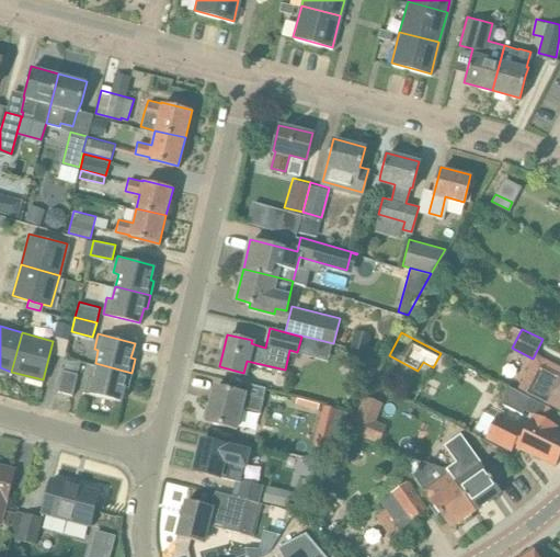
[(132,373),(95,363),(92,375),(88,374),(83,390),(121,400),(124,385),(128,386),(132,373)]
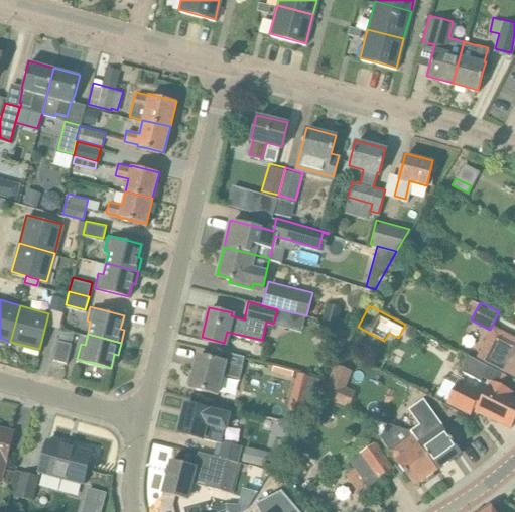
[(514,343),(514,345),(496,336),(486,355),(481,352),(479,357),(514,375),(514,343)]
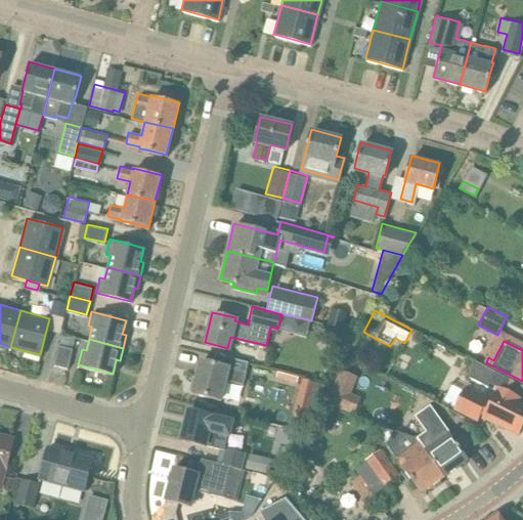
[(72,348),(58,344),(53,364),(67,367),(72,348)]
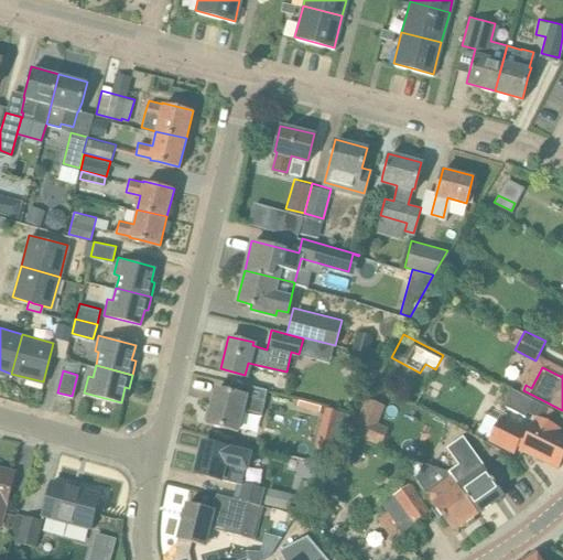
[(216,387),(207,421),(228,427),(237,429),(242,408),(260,412),(266,413),(268,401),(263,400),(267,388),(231,380),(229,390),(216,387)]
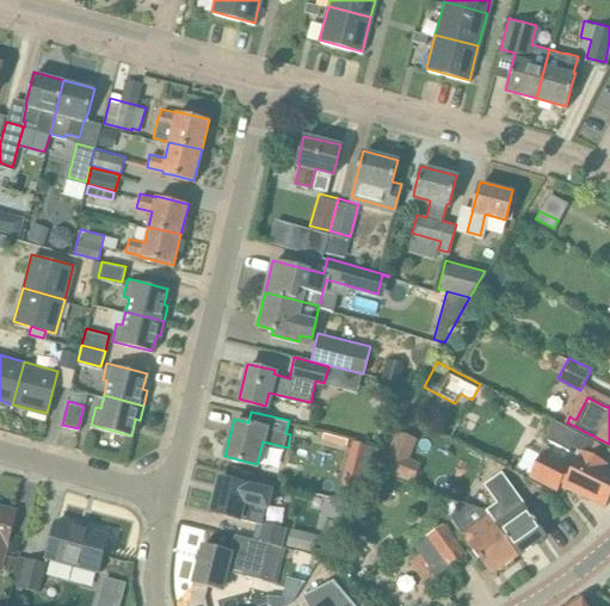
[(578,433),(554,421),(546,437),(570,449),(578,433)]
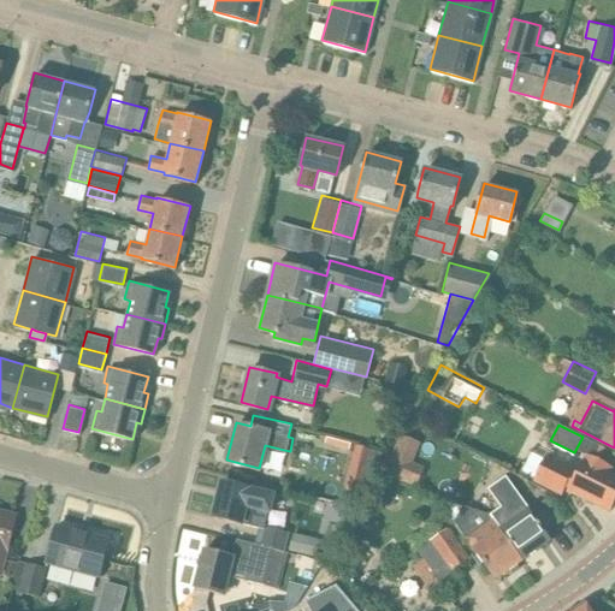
[(366,446),(350,503),(355,505),(382,451),(366,446)]
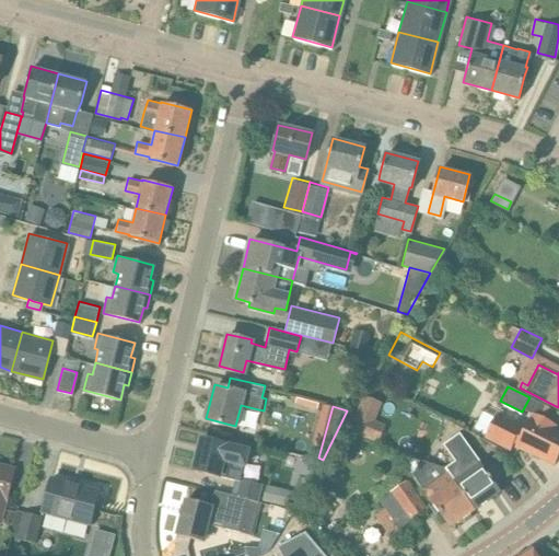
[(525,427),(497,413),(485,436),(510,449),(513,442),(554,463),(558,451),(558,431),(551,428),(554,424),(533,413),(525,427)]
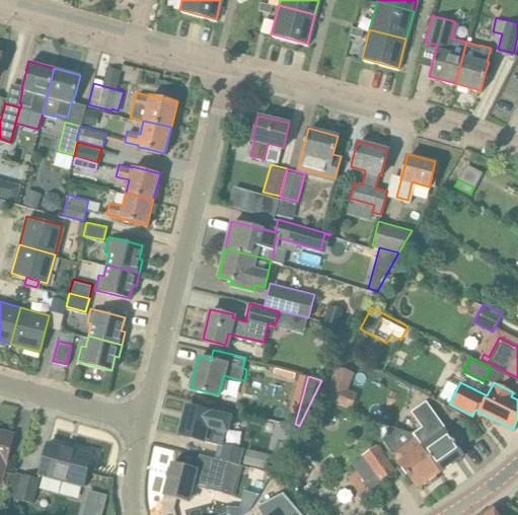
[(463,453),(451,437),(426,401),(414,411),(432,438),(423,445),(422,445),(440,469),(463,453)]
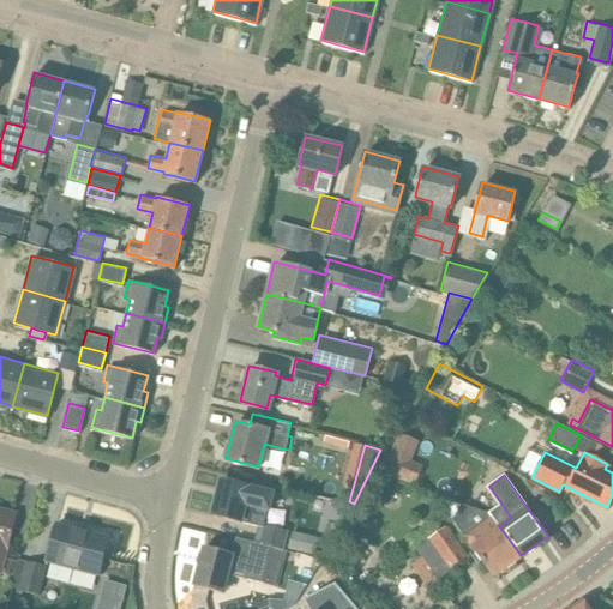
[(271,490),(221,478),(212,513),(257,524),(253,540),(283,547),(288,529),(264,523),(271,490)]
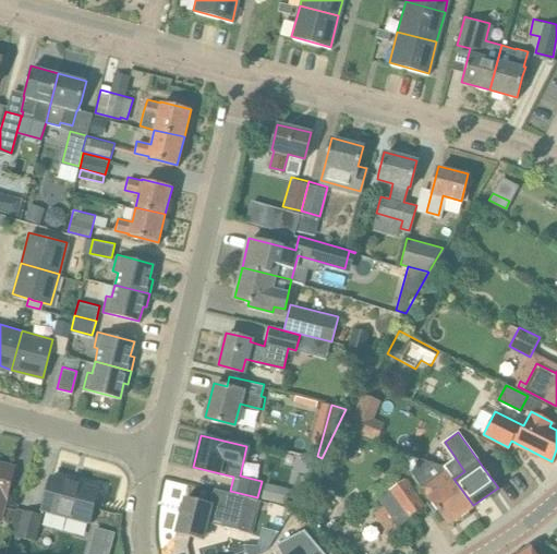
[(500,445),(489,453),(504,472),(515,465),(500,445)]
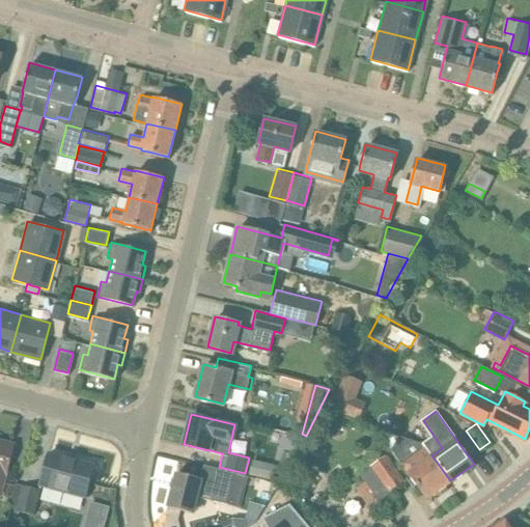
[(415,440),(398,435),(391,449),(400,462),(426,498),(450,480),(431,455),(433,455),(425,444),(424,445),(421,441),(415,440)]
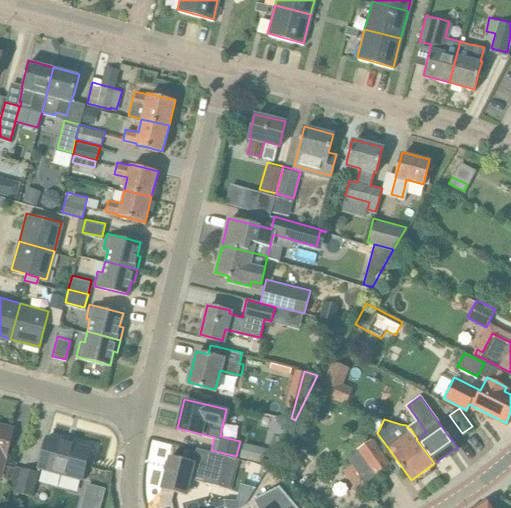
[(0,472),(7,446),(13,427),(0,423),(0,472)]
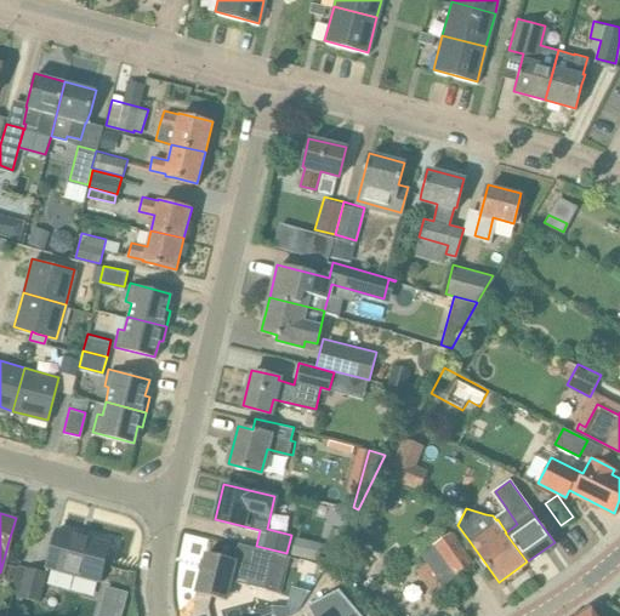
[(46,564),(100,579),(109,543),(56,529),(46,564)]
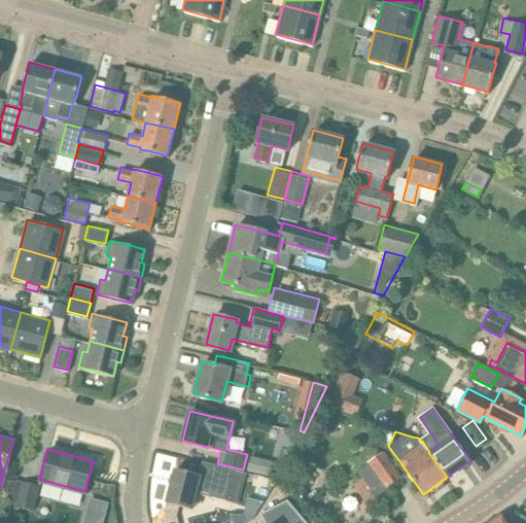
[(381,451),(367,461),(387,488),(400,479),(381,451)]
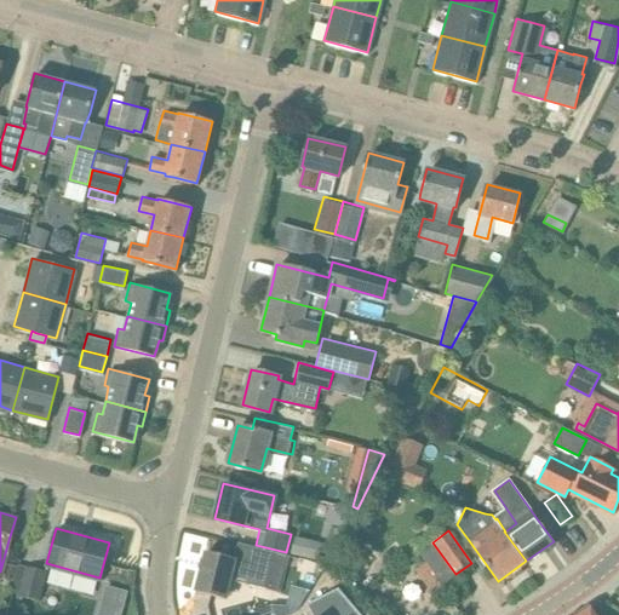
[(288,549),(311,555),(316,539),(293,533),(288,549)]
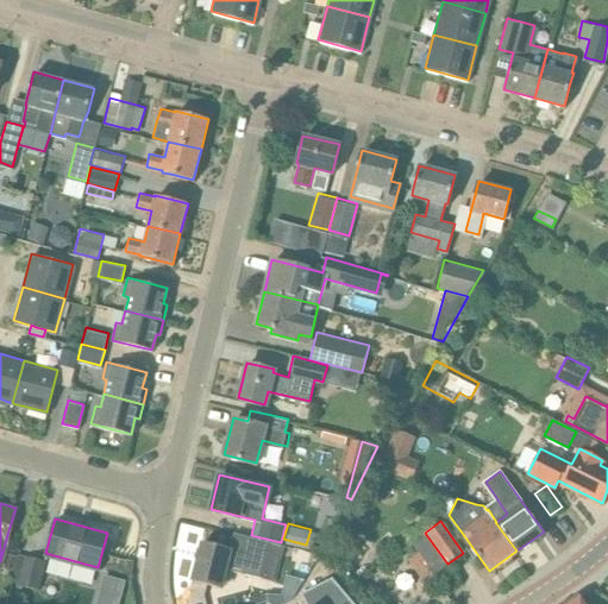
[(230,549),(202,542),(193,579),(215,585),(220,586),(225,567),(243,572),(246,555),(249,557),(254,536),(250,536),(251,535),(233,532),(230,549)]
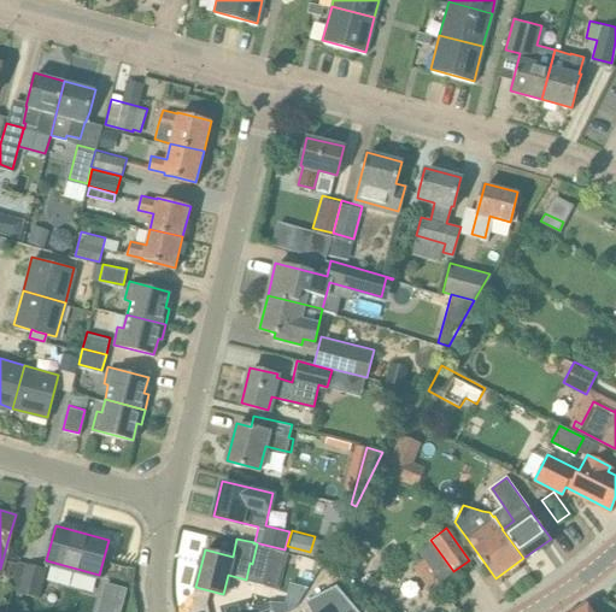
[(430,540),(418,549),(440,581),(453,571),(430,540)]
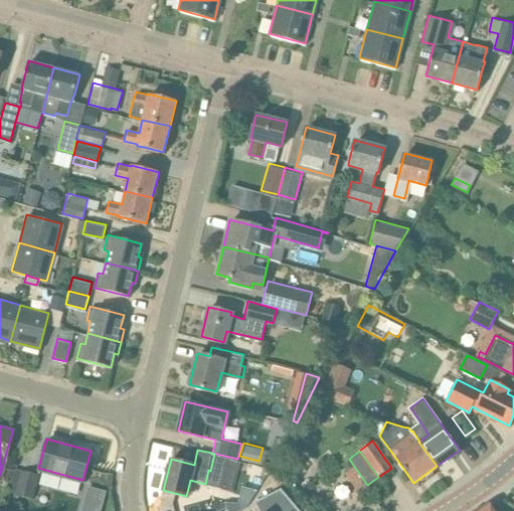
[(218,455),(211,485),(234,491),(241,459),(237,459),(212,453),(211,454),(214,454),(218,455)]
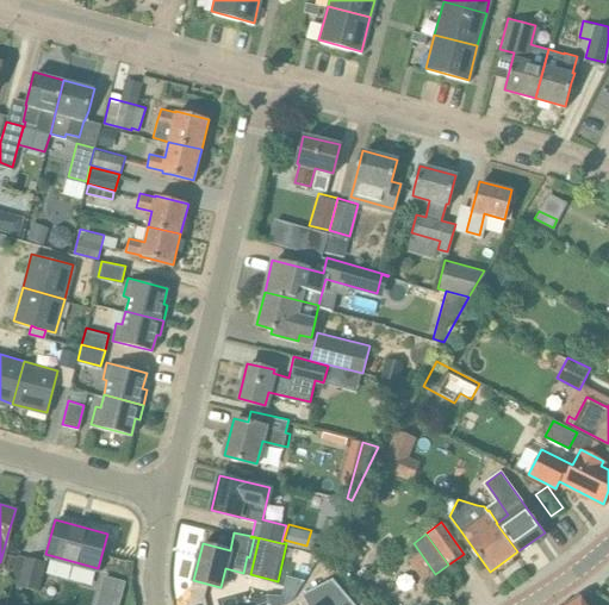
[(39,588),(47,561),(25,555),(18,584),(39,588)]
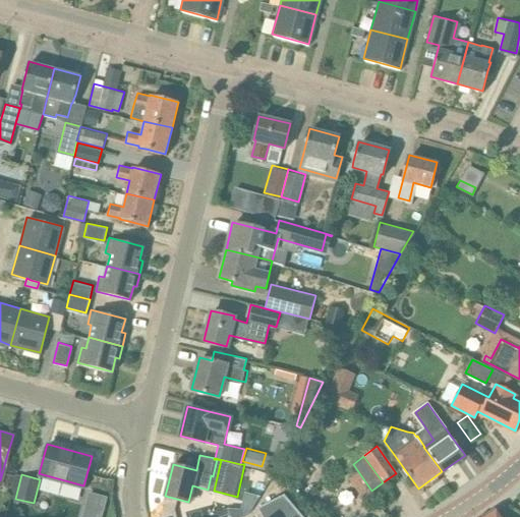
[(83,516),(100,516),(106,496),(89,492),(81,516),(83,516)]
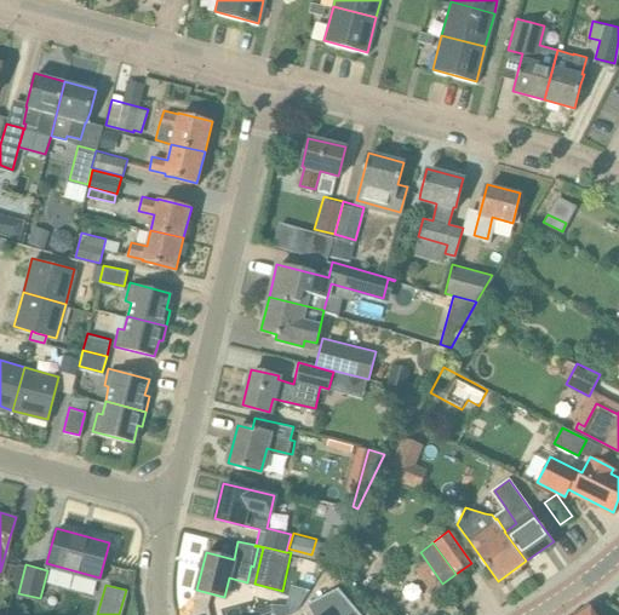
[(316,614),(362,614),(347,593),(314,608),(316,614)]
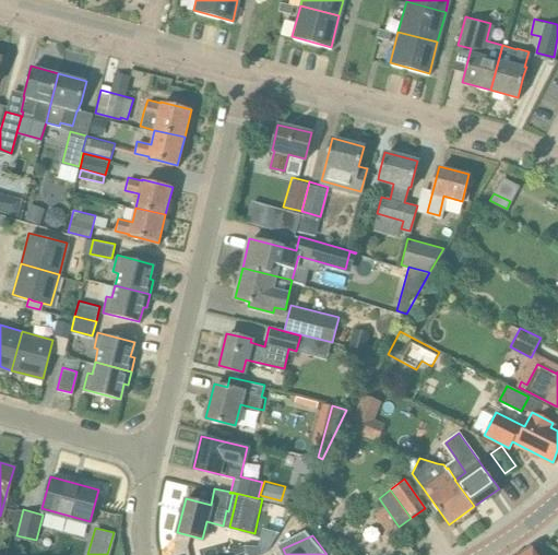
[(245,550),(242,544),(242,543),(230,548),(234,554),(245,550)]
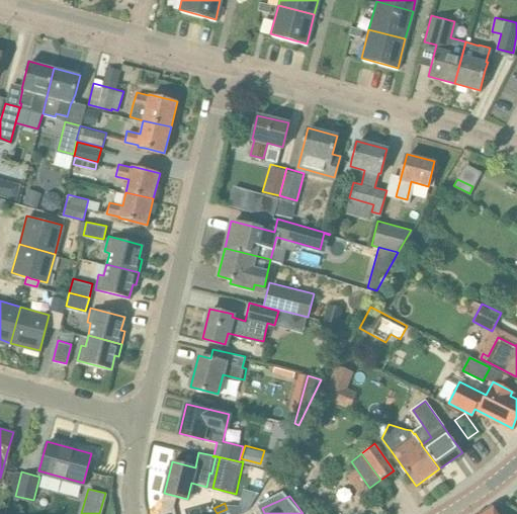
[(238,505),(225,504),(227,509),(229,513),(236,513),(242,512),(238,505)]
